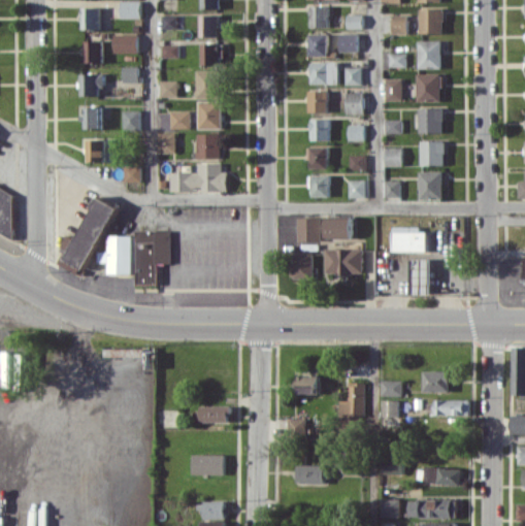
[(217,0),(198,0),(198,10),(218,10),(217,0)]
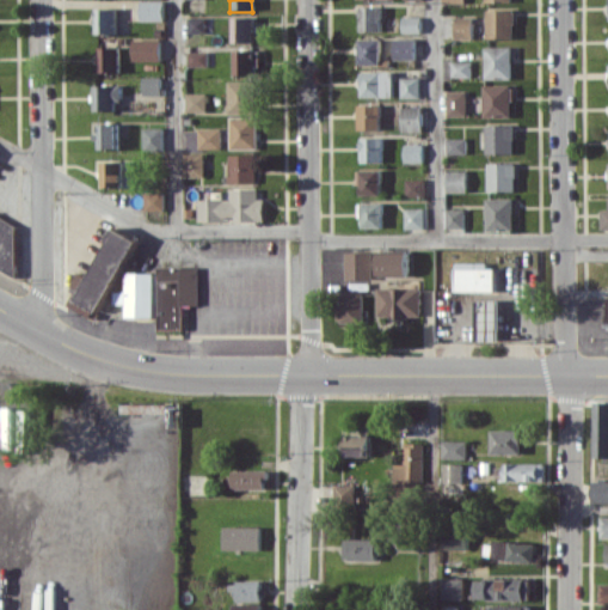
[(160,2),(137,2),(137,23),(160,23),(160,2)]
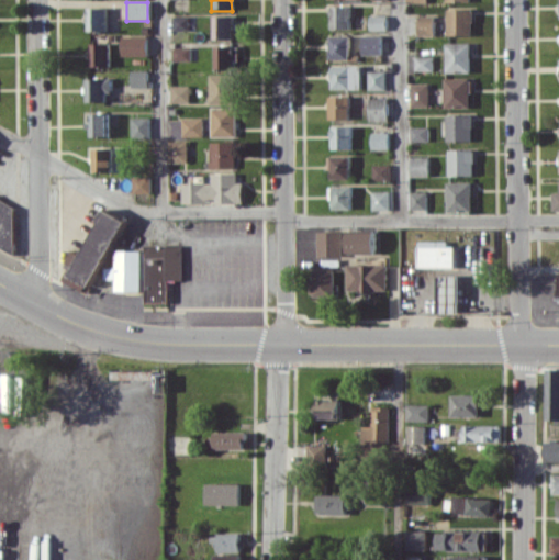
[(349,31),(348,8),(328,8),(328,31),(349,31)]
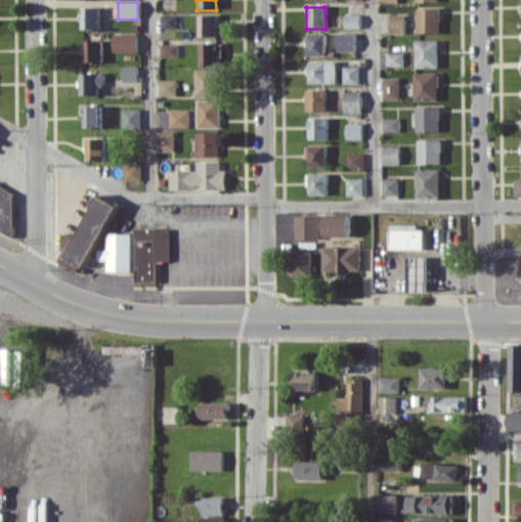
[(97,31),(97,8),(79,9),(79,31),(97,31)]
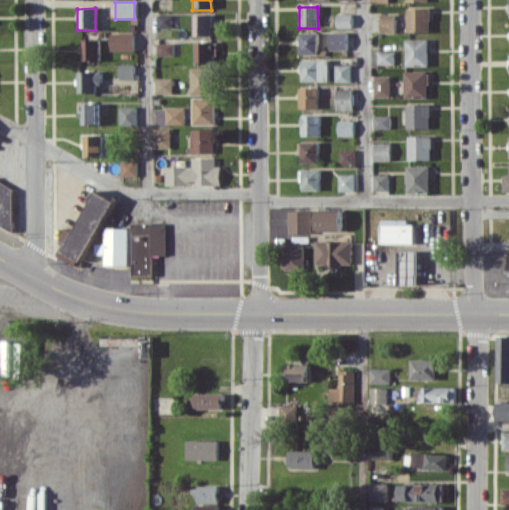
[(405,34),(429,33),(429,10),(405,10),(405,34)]
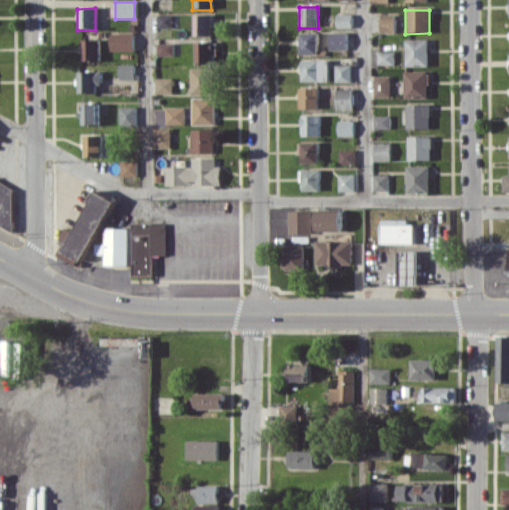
[(170,17),(156,16),(155,29),(170,30),(170,17)]
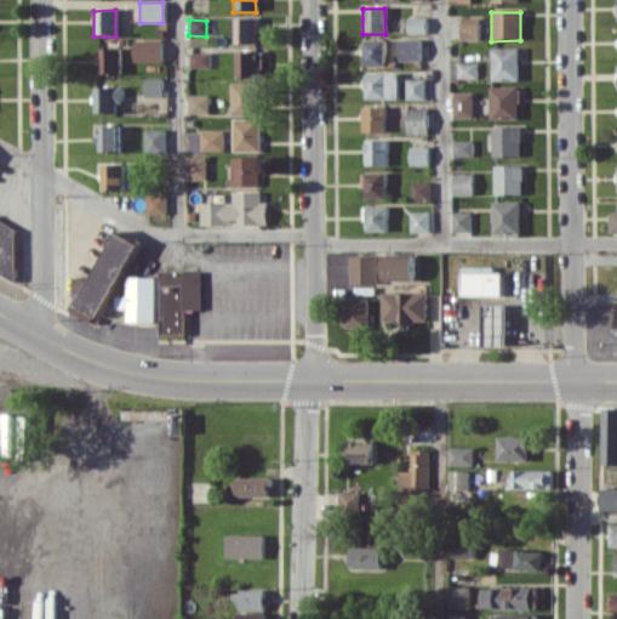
[(233,45),(255,45),(253,20),(232,20),(233,45)]
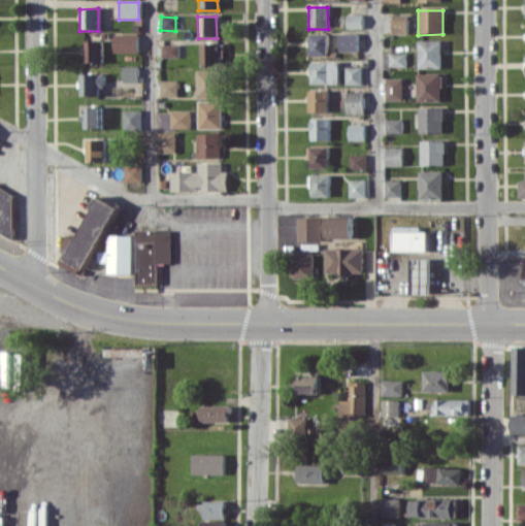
[(390,35),(406,35),(406,17),(390,17),(390,35)]
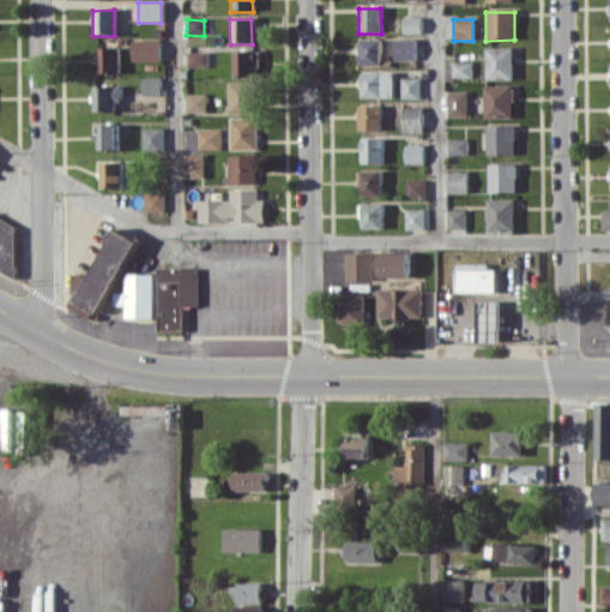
[(131,63),(158,64),(158,42),(131,41),(131,63)]
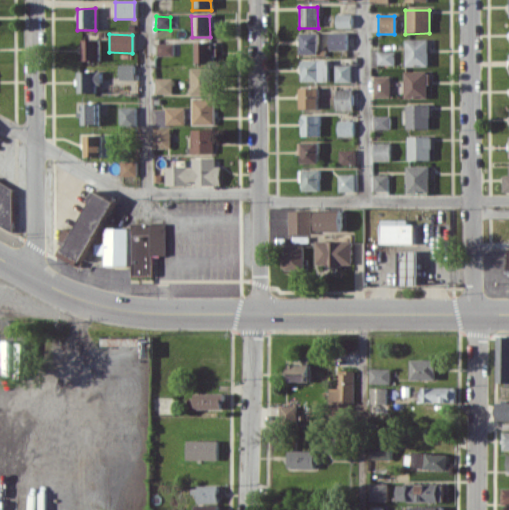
[(315,56),(316,35),(299,34),(298,55),(315,56)]
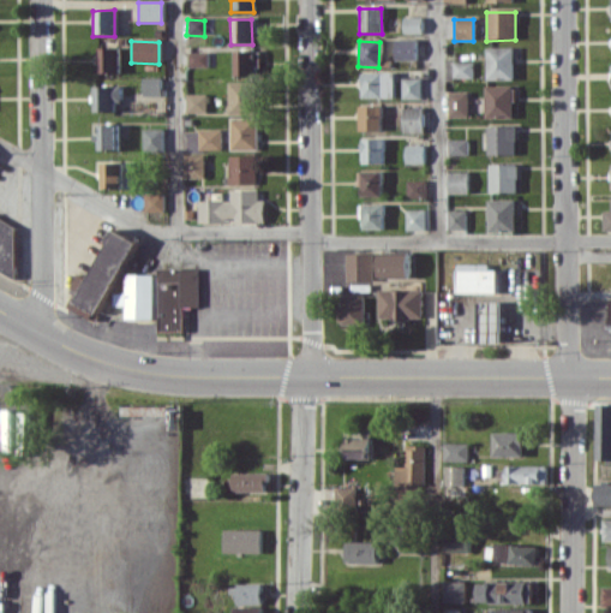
[(415,41),(395,41),(394,61),(415,63),(415,41)]
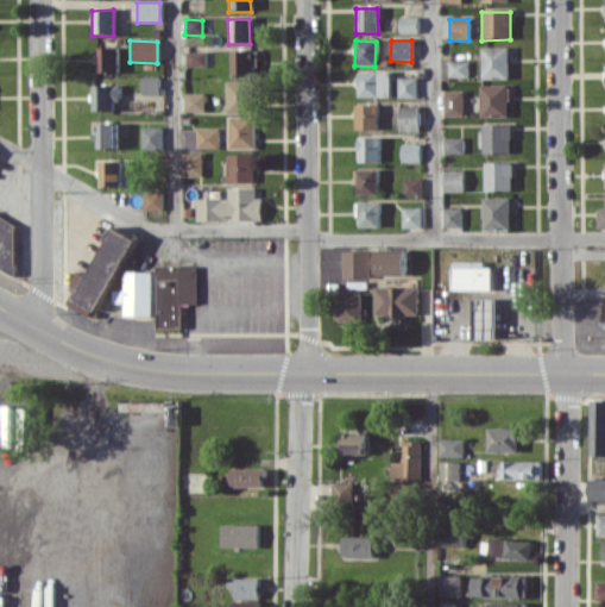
[(117,74),(117,48),(95,49),(96,74),(117,74)]
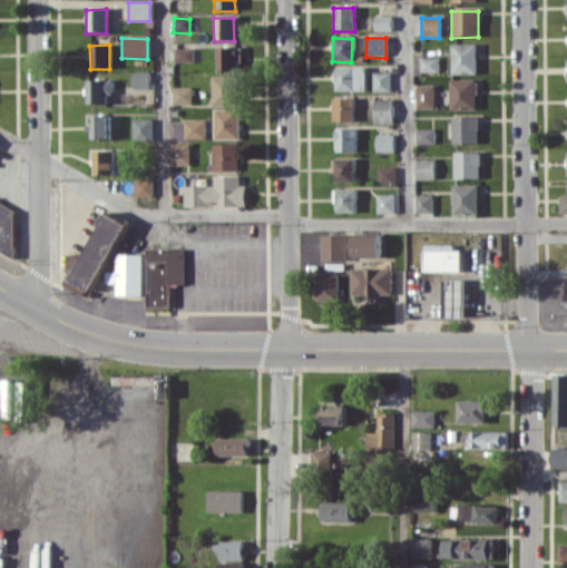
[(476,75),(476,45),(450,46),(450,76),(476,75)]
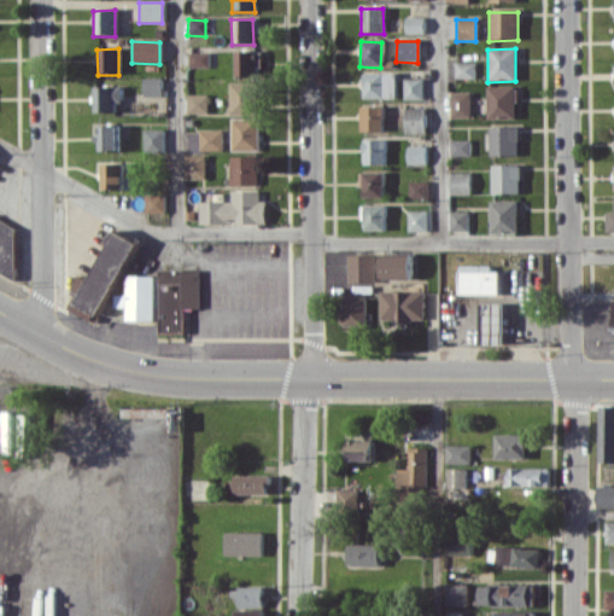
[(187,69),(206,69),(208,54),(187,53),(187,69)]
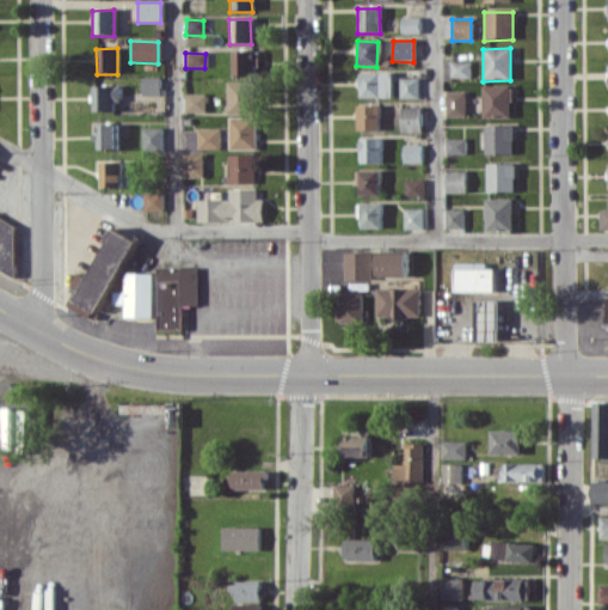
[(252,77),(252,67),(257,67),(257,53),(231,53),(231,77),(252,77)]
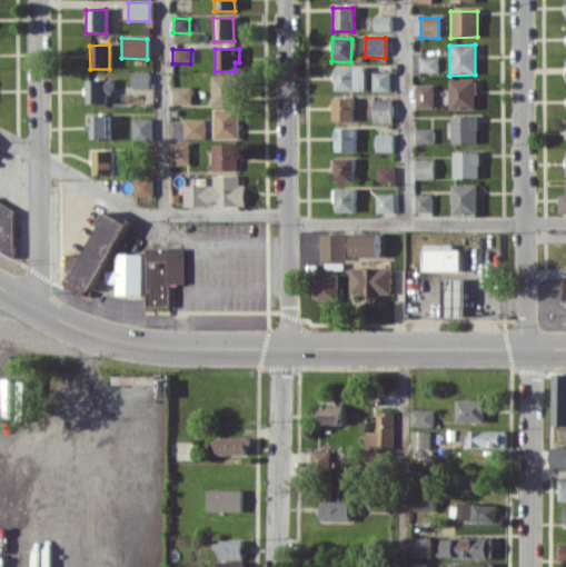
[(436,73),(436,59),(418,59),(418,73),(436,73)]
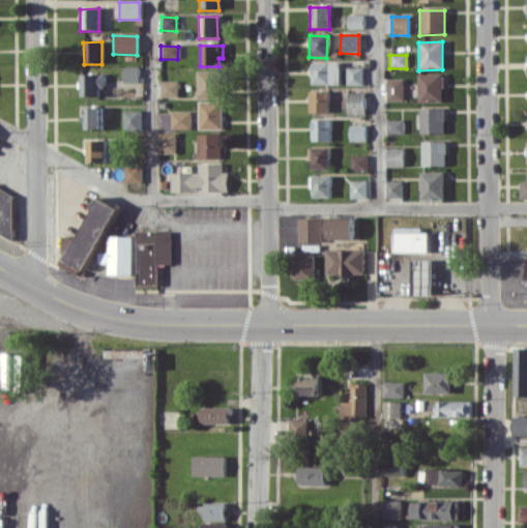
[(310,86),(339,86),(339,64),(311,63),(310,86)]
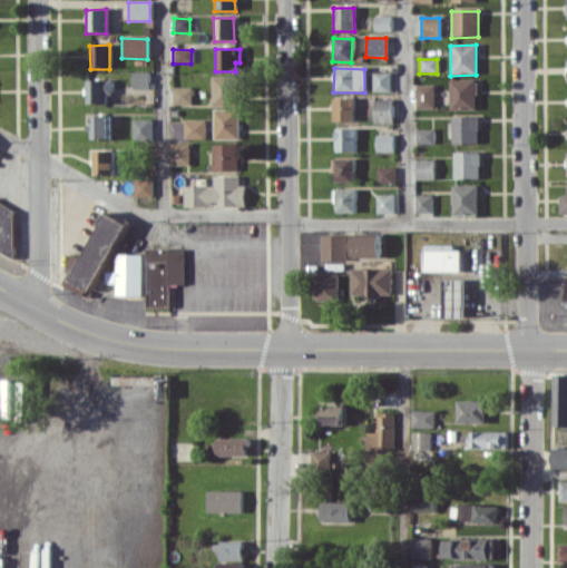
[(148,72),(130,72),(130,90),(147,90),(148,72)]
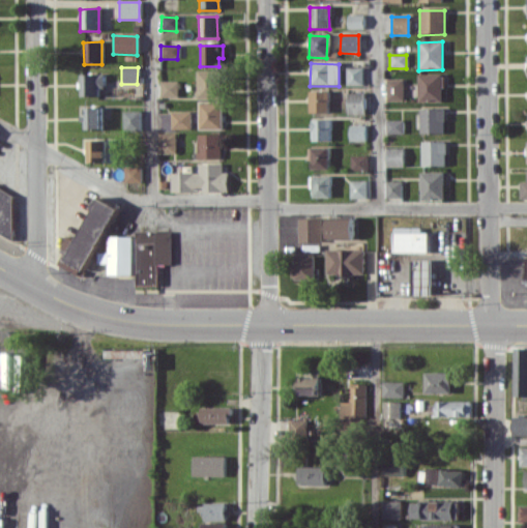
[(361,86),(361,68),(345,68),(346,86),(361,86)]
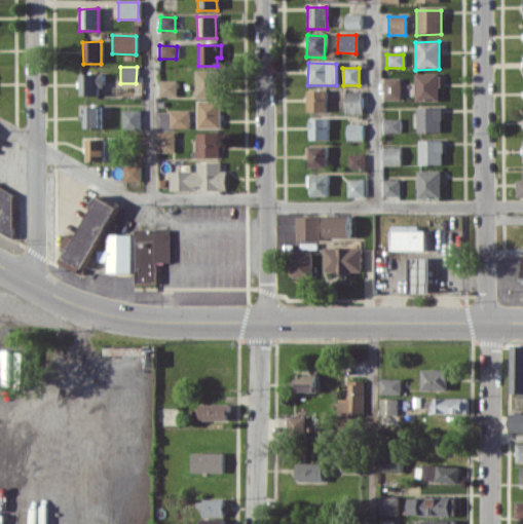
[(216,99),(216,72),(193,72),(193,99),(216,99)]
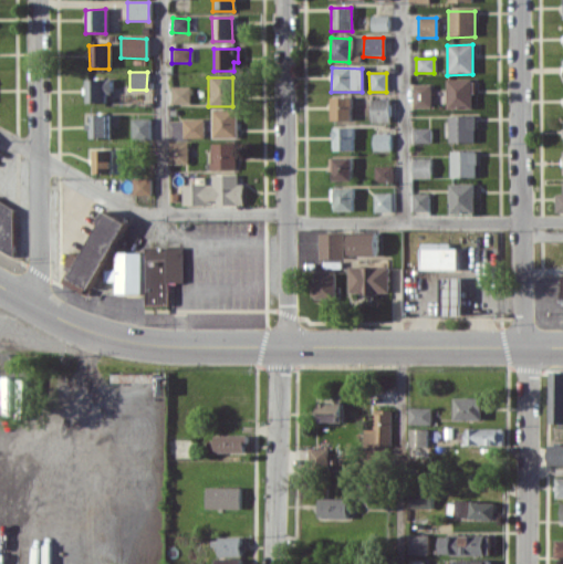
[(84,104),(104,104),(104,95),(110,95),(110,80),(84,80),(84,104)]
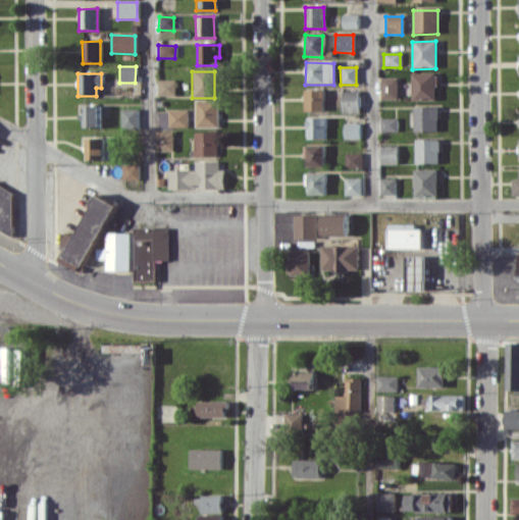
[(411,102),(435,101),(434,73),(411,74),(411,102)]
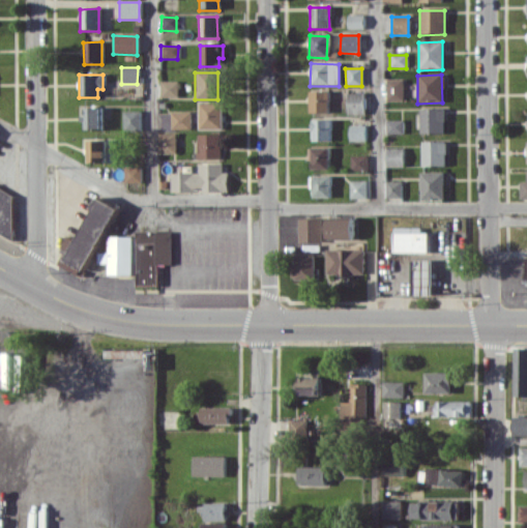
[(386,103),(403,103),(402,80),(385,81),(386,103)]
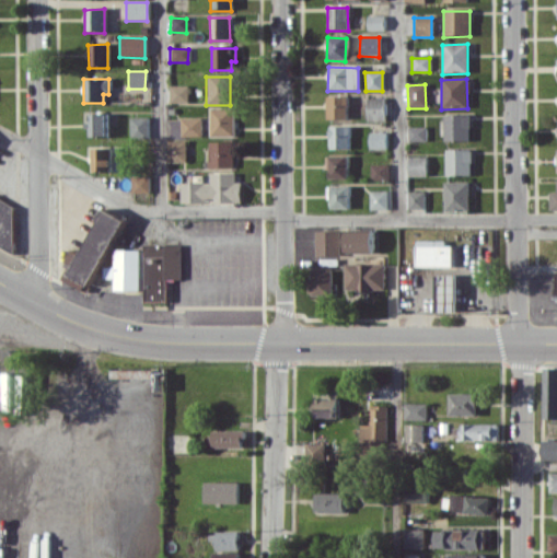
[(187,88),(169,88),(169,105),(186,105),(187,88)]
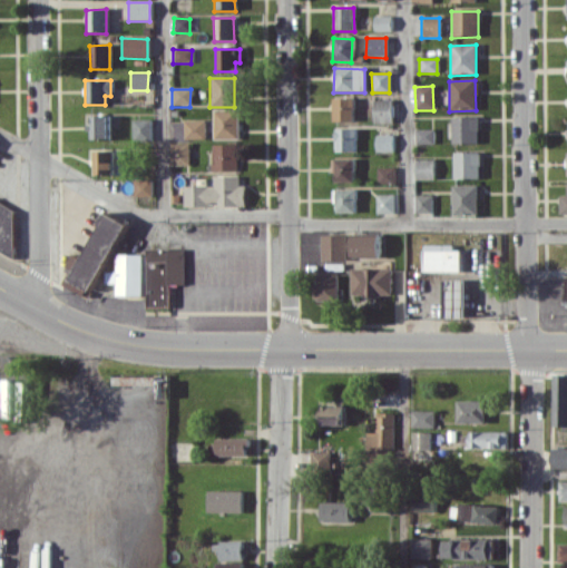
[(332,99),(331,123),(352,123),(353,99),(332,99)]
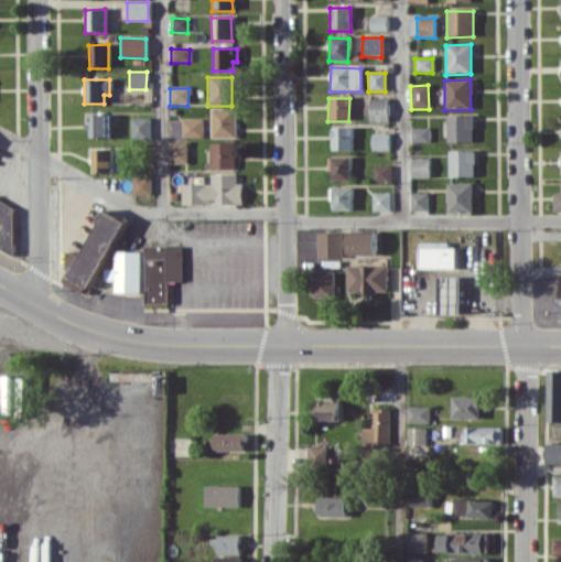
[(387,122),(387,99),(368,100),(368,123),(387,122)]
